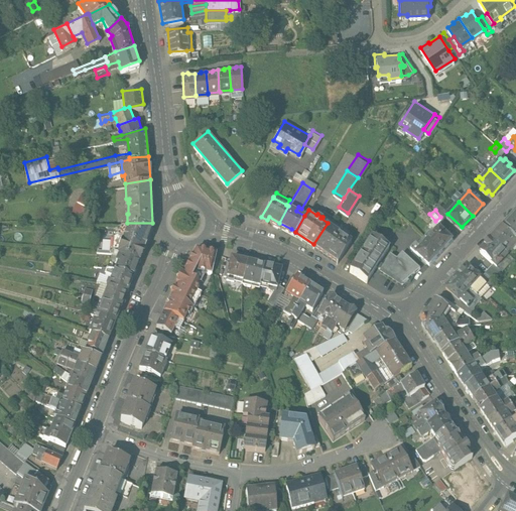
[(515,214),(514,212),(503,224),(515,236),(515,214)]
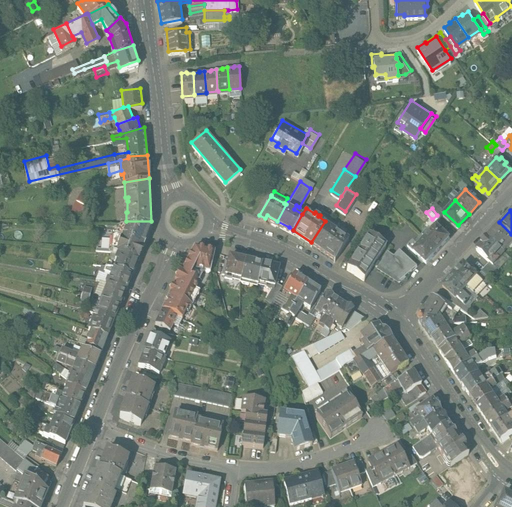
[(348,236),(333,226),(335,223),(330,219),(333,215),(330,213),(325,221),(311,242),(334,257),(348,236)]
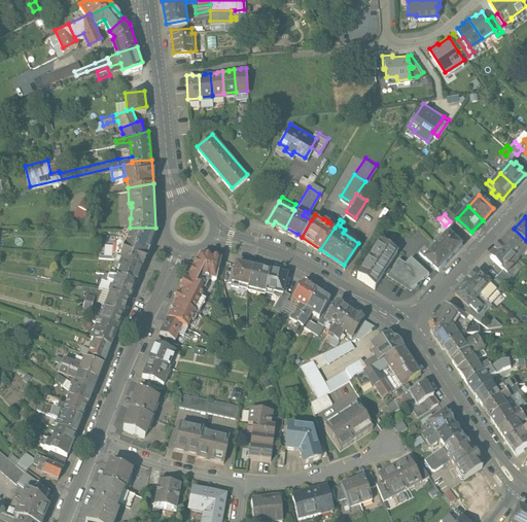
[(460,230),(453,222),(448,228),(450,230),(455,235),(460,230)]
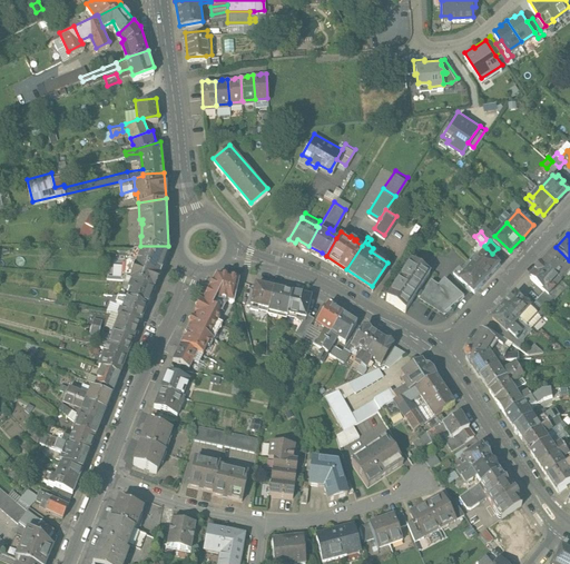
[(140,246),(136,246),(134,247),(133,250),(131,249),(130,254),(129,254),(129,257),(127,256),(124,277),(133,277),(153,286),(168,246),(140,246)]
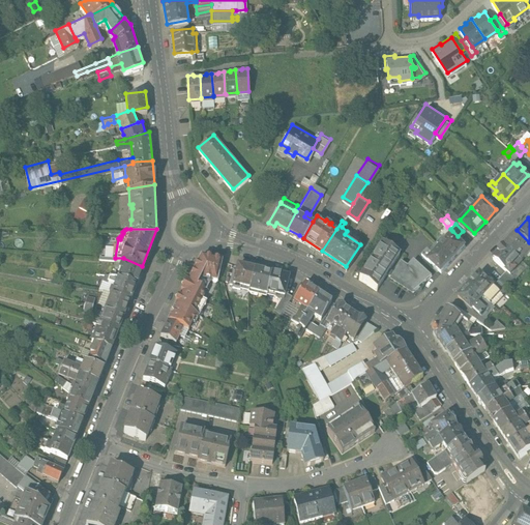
[(529,242),(517,230),(505,242),(519,256),(528,245),(529,246),(529,242)]
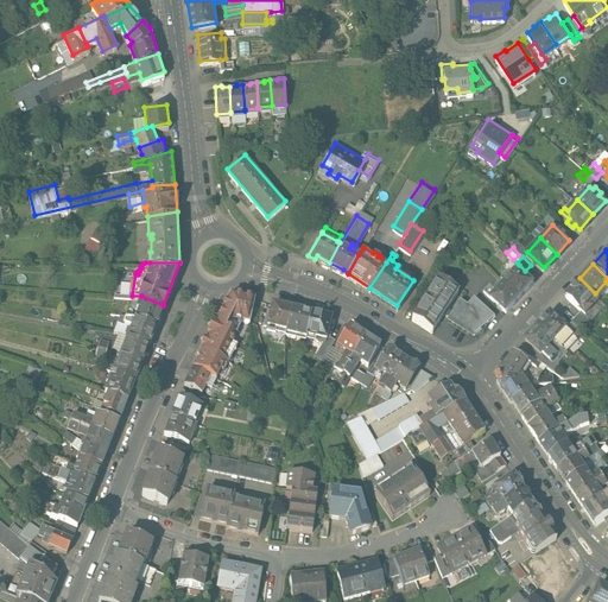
[(519,265),(513,271),(511,268),(502,277),(520,293),(533,279),(525,271),(519,265)]
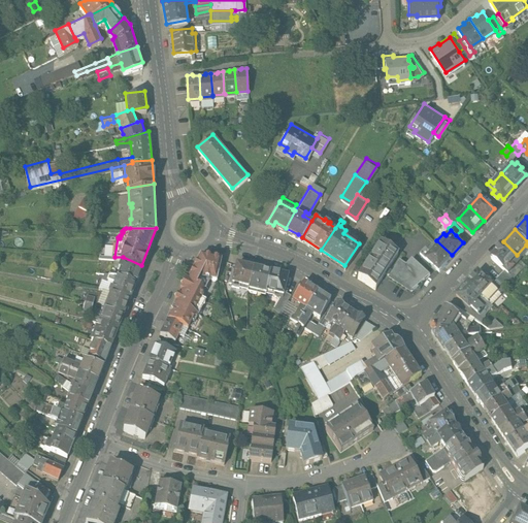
[(378,239),(357,273),(374,285),(397,251),(378,239)]
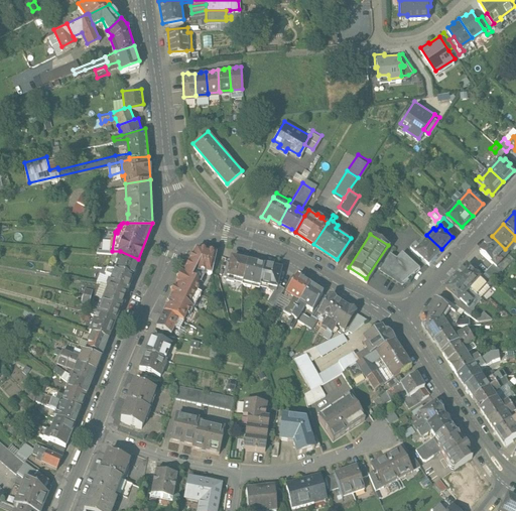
[(441,249),(426,235),(419,243),(421,245),(417,250),(429,262),(441,249)]
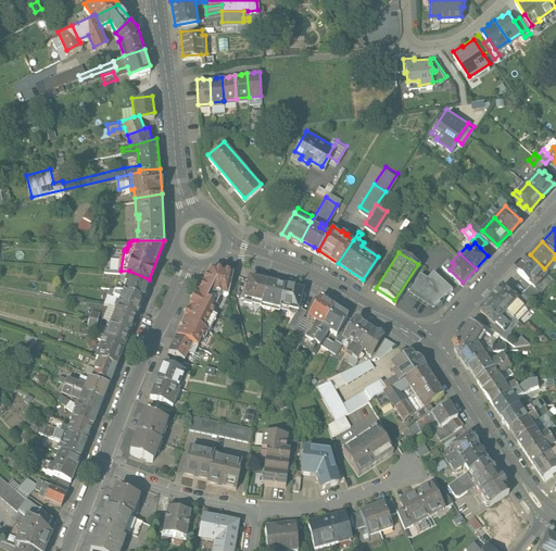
[(544,268),(530,254),(518,267),(532,282),(535,285),(536,284),(542,278),(539,275),(544,268)]
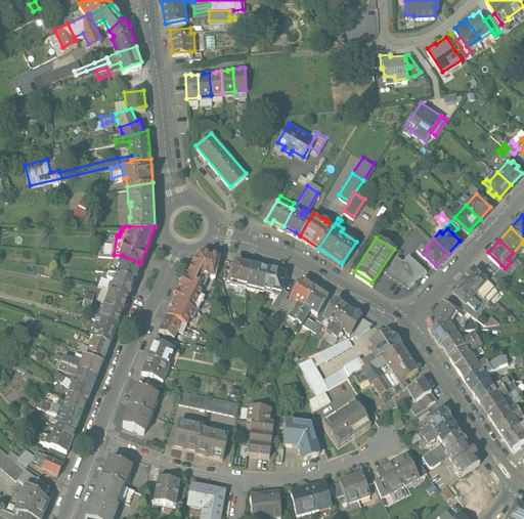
[(218,254),(198,250),(186,273),(195,277),(200,273),(209,275),(215,276),(216,270),(218,254)]
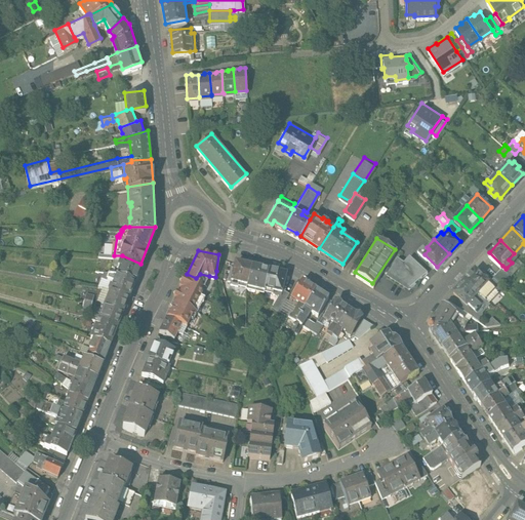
[(428,269),(410,253),(404,260),(397,254),(387,271),(409,285),(415,280),(416,282),(420,277),(419,276),(428,269)]
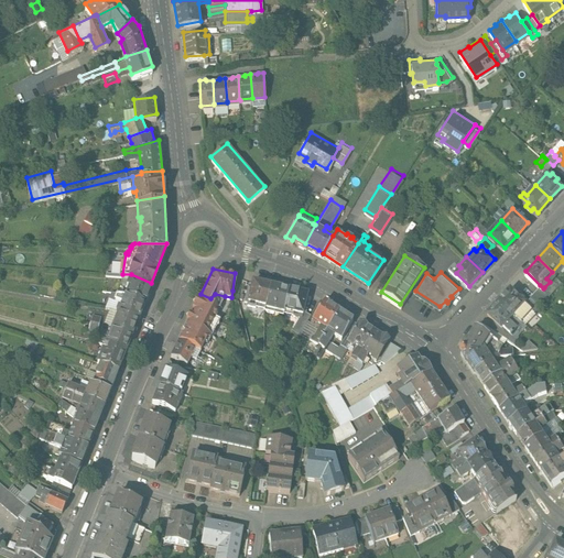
[(151,283),(131,274),(125,291),(144,299),(151,283)]
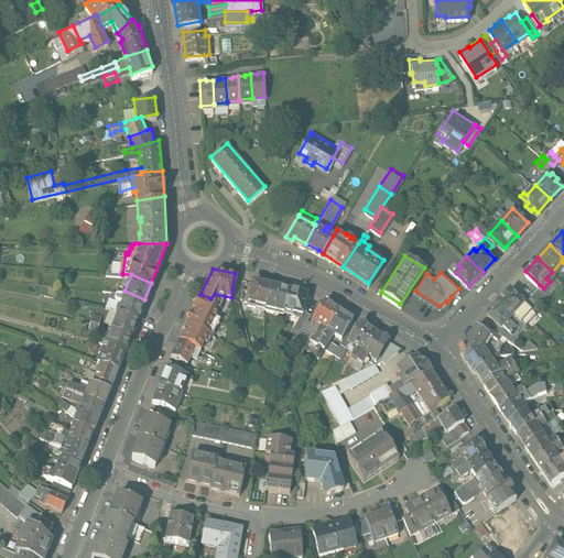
[(270,281),(252,277),(250,288),(247,287),(245,299),(248,299),(247,302),(256,304),(256,301),(264,302),(270,281)]
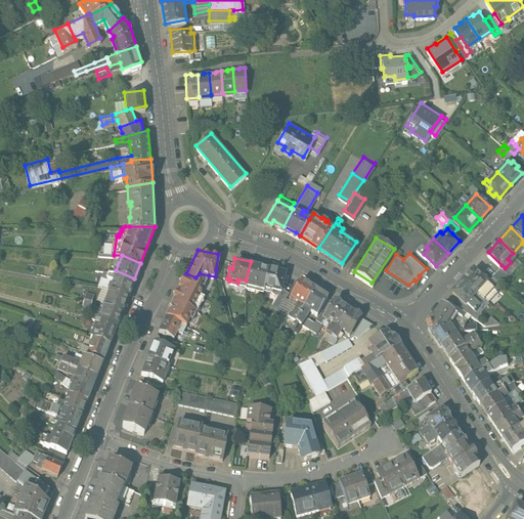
[(268,265),(251,261),(246,280),(246,282),(246,286),(254,288),(254,286),(263,287),(264,283),(268,265)]
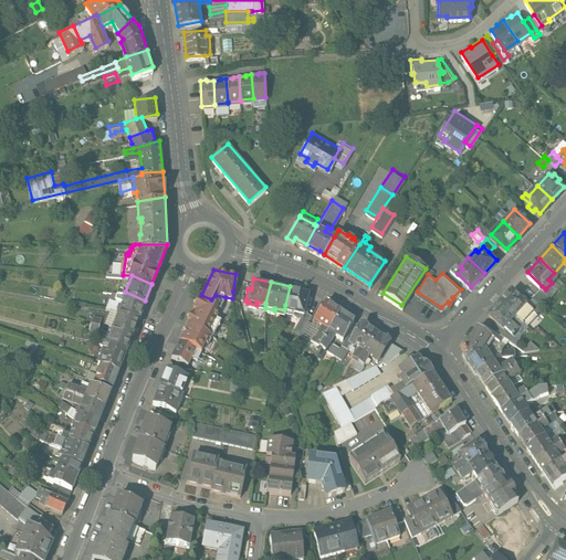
[(307,291),(290,286),(285,305),(294,306),(293,313),(300,315),(302,315),(302,312),(304,313),(305,310),(306,300),(305,300),(307,291)]
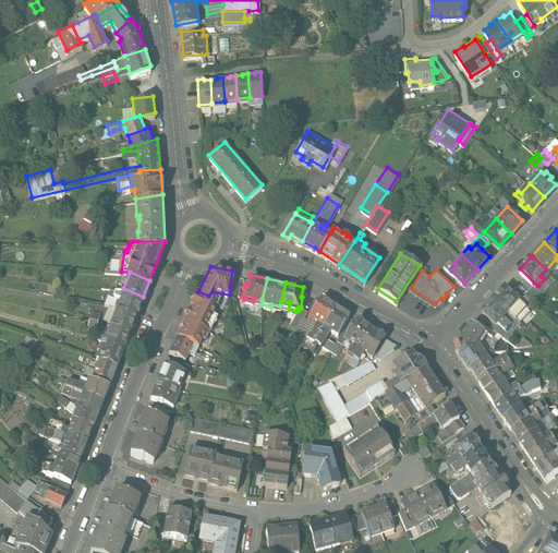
[(537,286),(534,283),(525,292),(533,301),(544,290),(538,285),(537,286)]
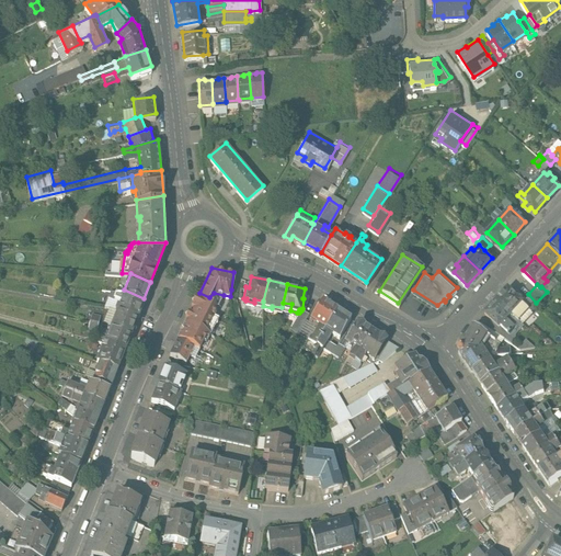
[(524,299),(508,285),(497,297),(512,310),(517,316),(518,316),(518,317),(529,305),(524,299)]
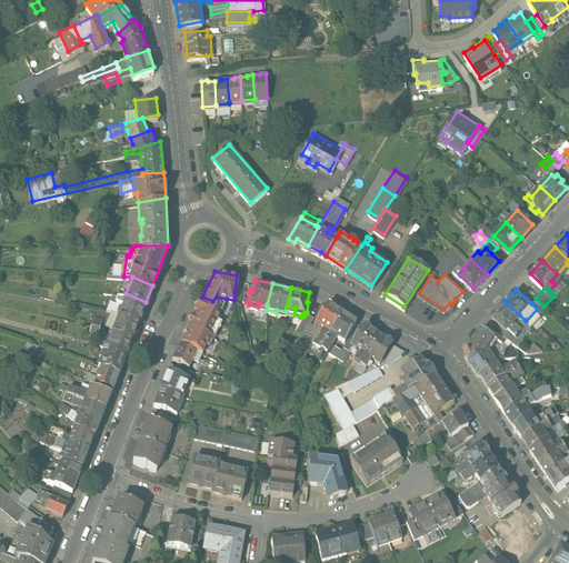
[(146,302),(126,293),(116,292),(116,298),(123,300),(121,305),(119,304),(117,309),(120,310),(139,319),(146,302)]
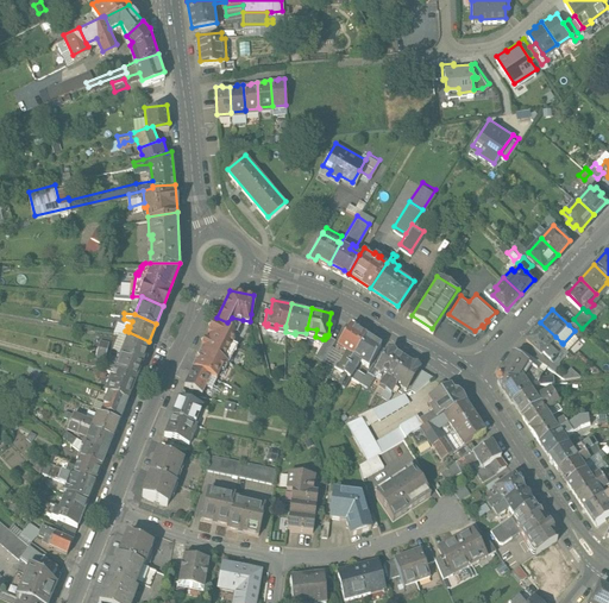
[(227,322),(217,318),(201,346),(221,357),(227,360),(231,352),(227,351),(236,335),(228,333),(232,325),(227,322)]
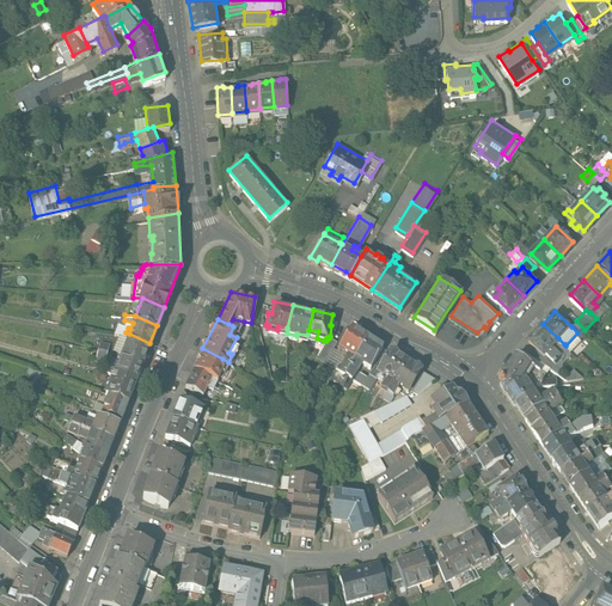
[(585,330),(576,320),(571,326),(577,332),(580,335),(585,330)]
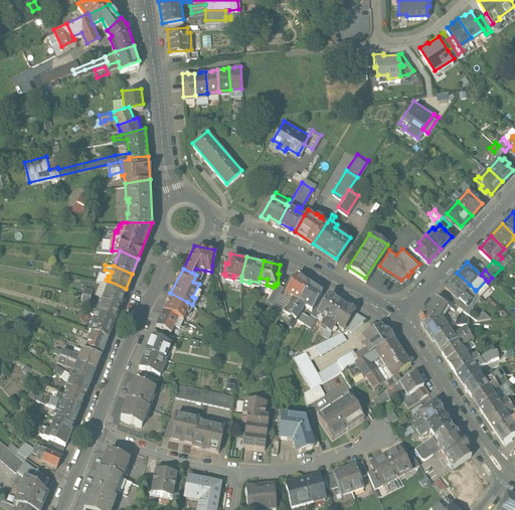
[(309,281),(295,273),(285,290),(293,294),(286,306),(288,308),(291,310),(309,281)]
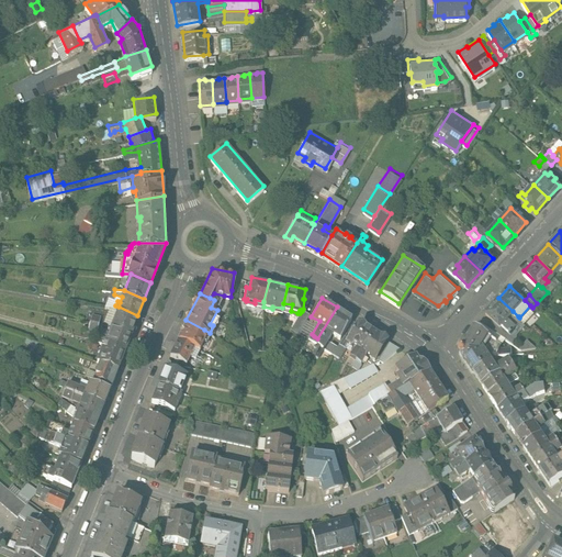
[(513,311),(498,298),(485,311),(495,320),(501,325),(502,323),(512,332),(514,331),(512,330),(521,319),(519,318),(519,316),(518,316),(513,311)]
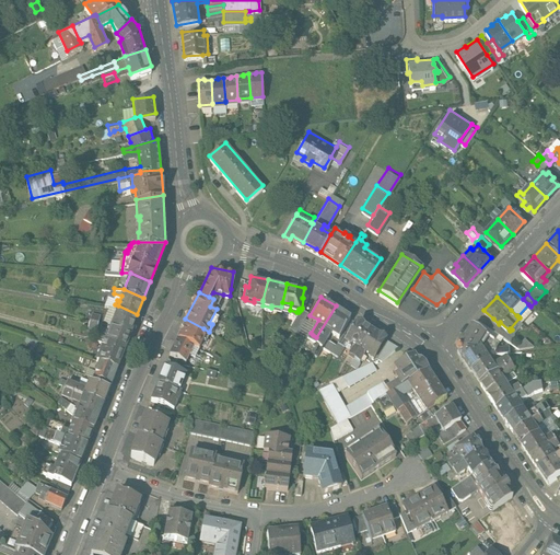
[(137,314),(118,305),(112,322),(130,330),(137,314)]
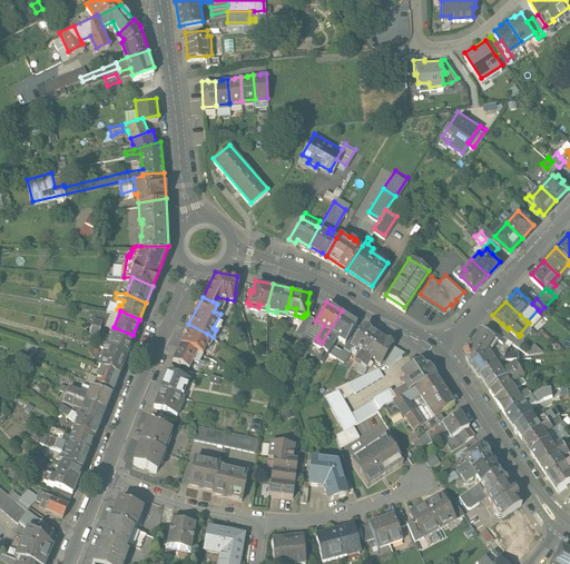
[(342,310),(322,343),(326,345),(327,346),(328,346),(336,333),(345,338),(356,319),(342,310)]
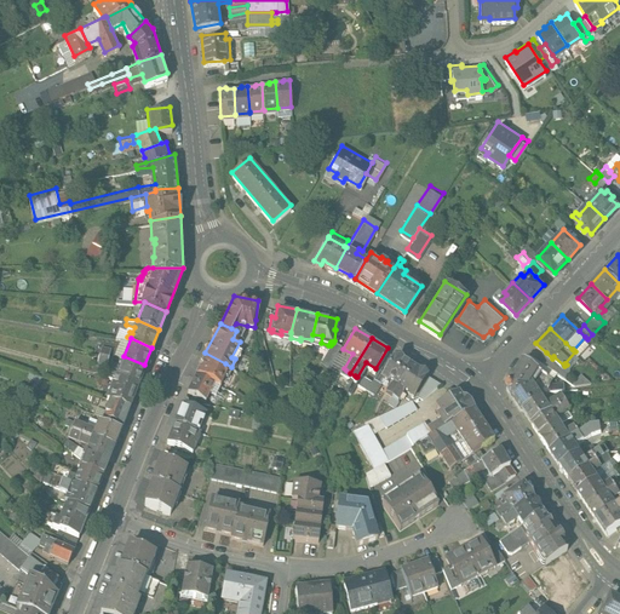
[(331,345),(328,345),(321,359),(327,363),(338,344),(334,340),(333,343),(331,342),(331,345)]
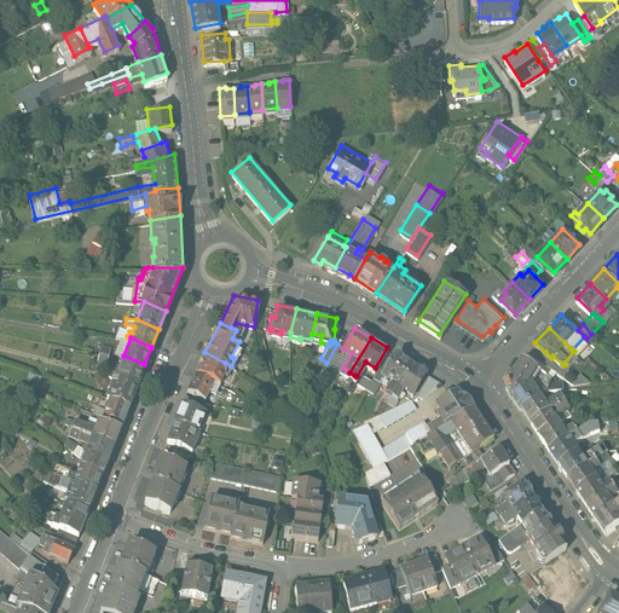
[(109,352),(99,351),(97,359),(106,362),(109,352)]
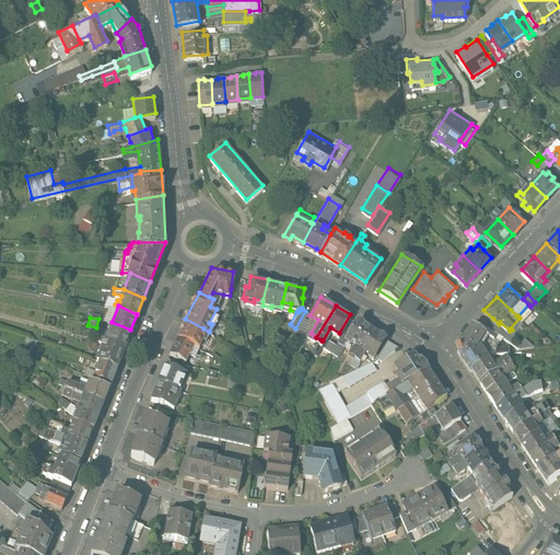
[(203,328),(185,319),(177,336),(195,345),(198,346),(203,336),(207,335),(209,332),(203,328)]
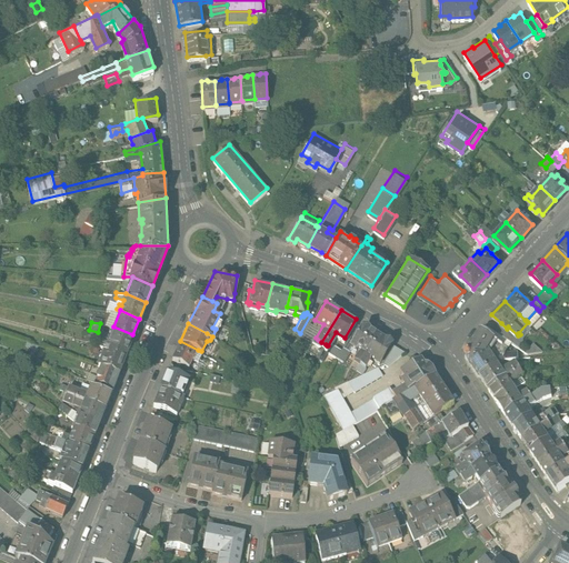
[(362,323),(350,342),(355,344),(356,343),(361,347),(360,349),(358,350),(352,359),(358,362),(377,332),(362,323)]
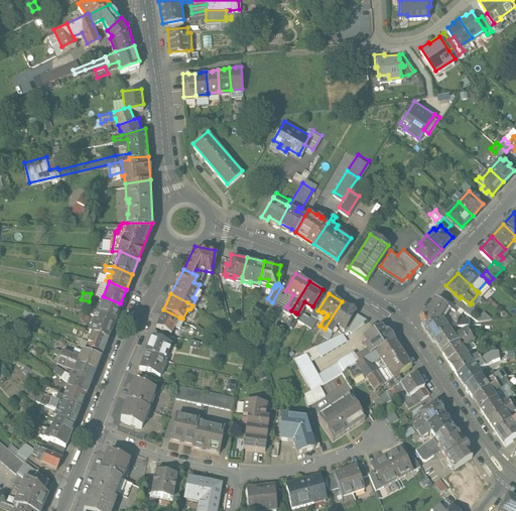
[(470,304),(461,296),(460,298),(455,293),(450,299),(469,311),(472,306),(470,304)]
